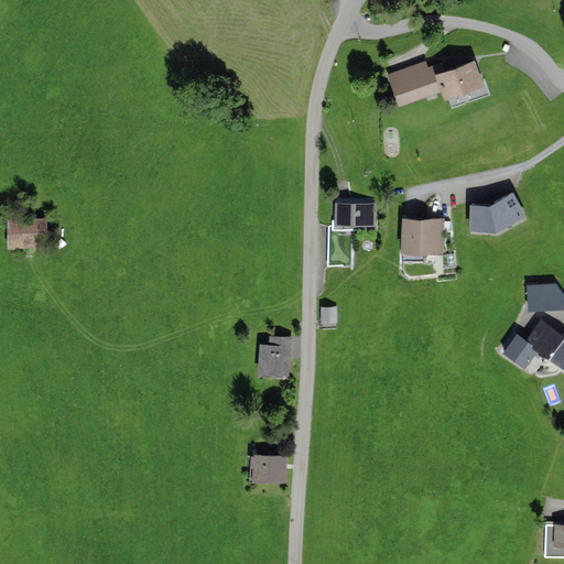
[(399,108),(441,93),(444,101),(485,87),(475,61),(435,75),(433,66),(429,67),(425,62),(387,75),(399,108)]
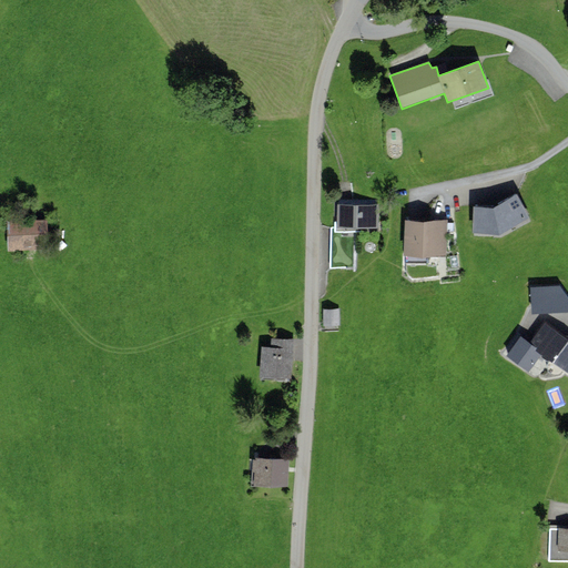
[(492,204),(475,203),(474,237),(500,237),(531,223),(517,192),(492,204)]
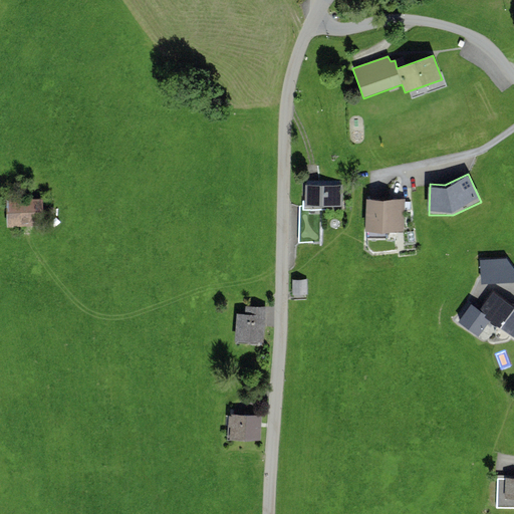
[(342,186),(305,186),(304,201),(302,201),(302,206),(299,206),(299,244),(320,244),(320,211),(322,211),(322,208),(342,207),(342,186)]
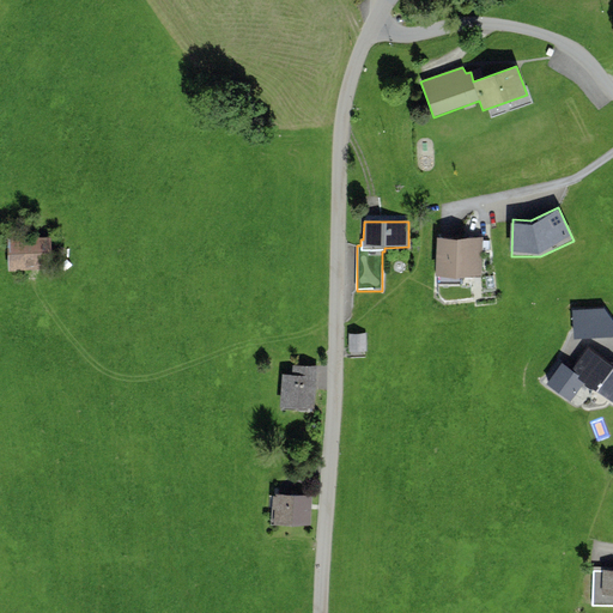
[(55,236),(7,236),(7,272),(55,272),(55,236)]
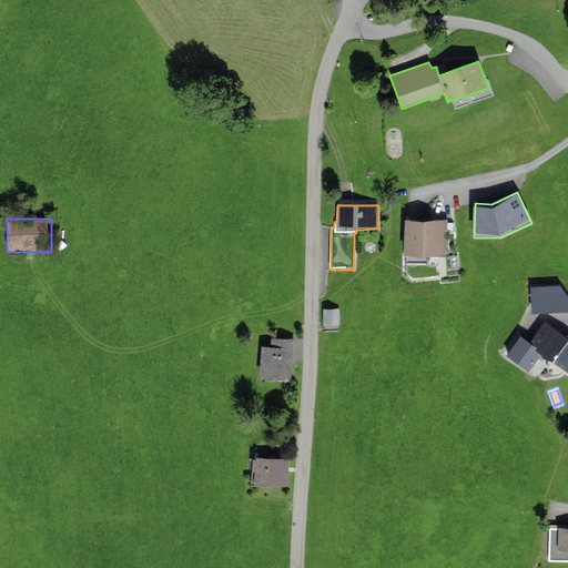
[(448,221),(407,219),(405,254),(447,256),(448,221)]
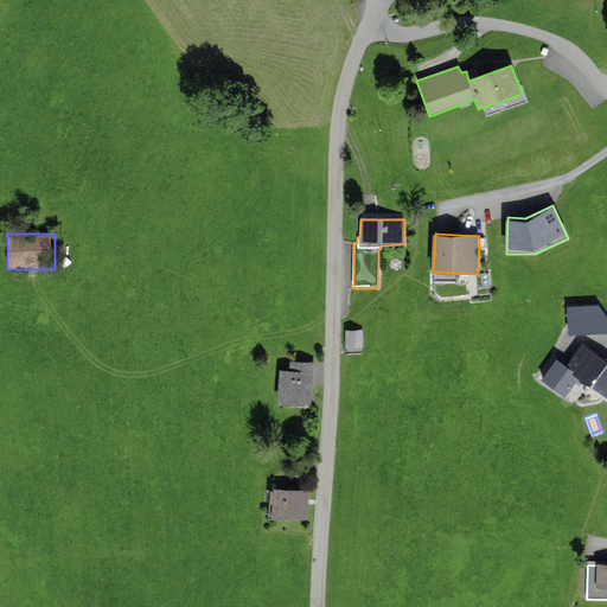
[(567,307),(569,337),(606,333),(606,319),(599,305),(567,307)]
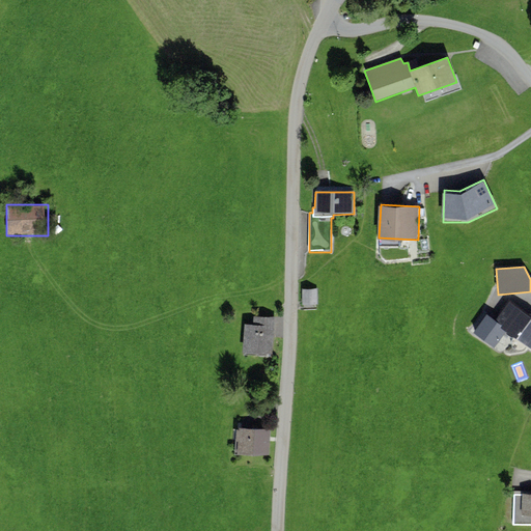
[(317,307),(317,288),(302,289),(302,308),(317,307)]
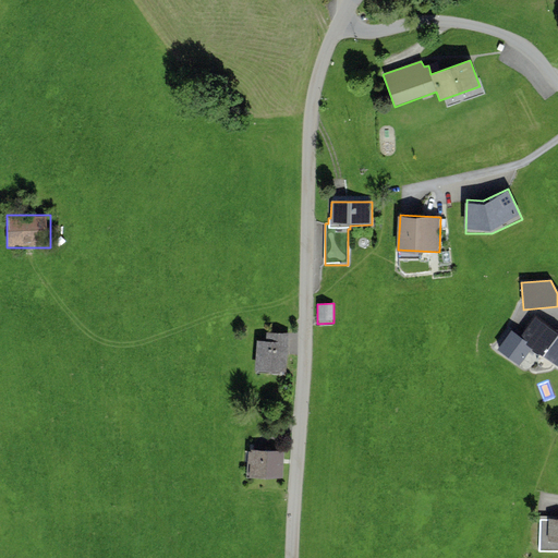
[(557,332),(535,316),(521,338),(512,331),(498,351),(519,366),(532,349),(557,366),(557,332)]
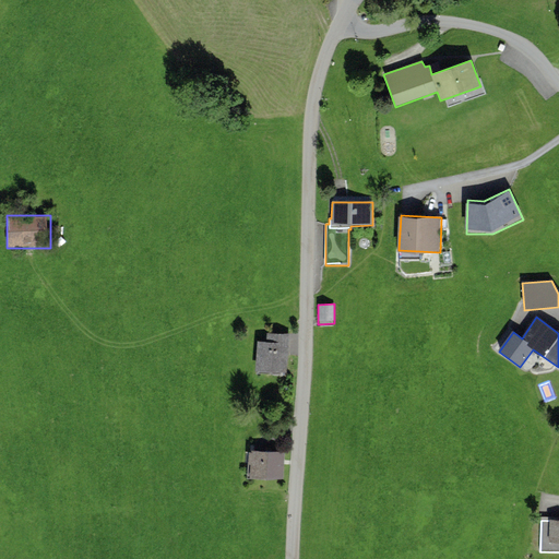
[(287,373),(289,334),(266,333),(265,342),(257,342),(256,372),(287,373)]
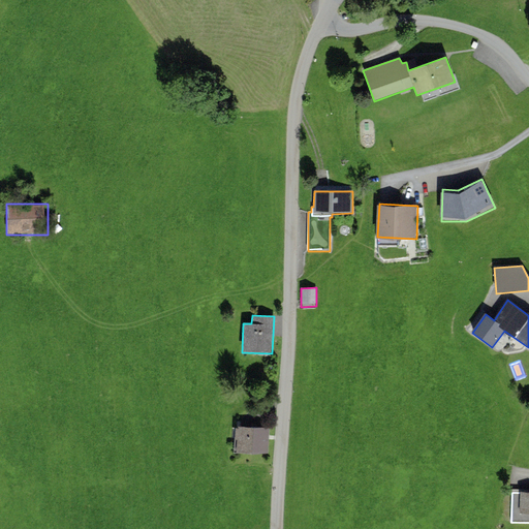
[(269,455),(270,428),(234,426),(232,454),(269,455)]
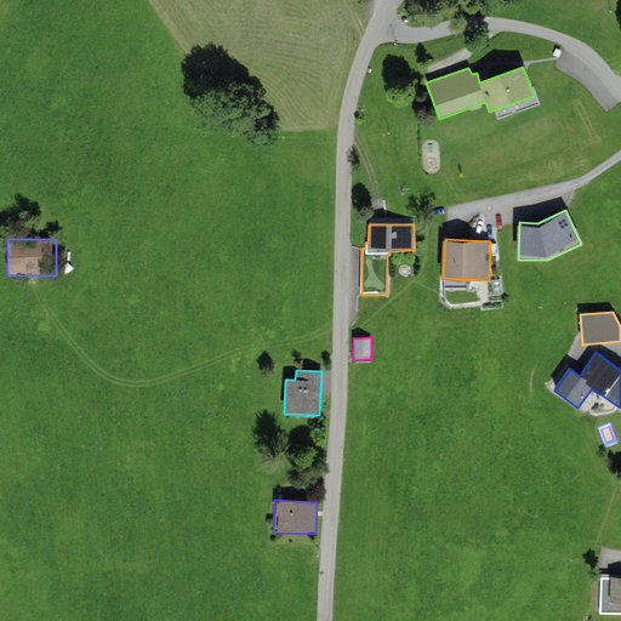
[(620,571),(600,571),(600,614),(620,614),(620,571)]
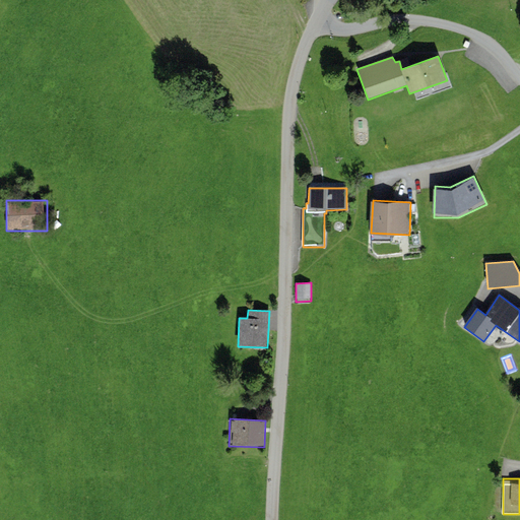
All buildings are outlined.
